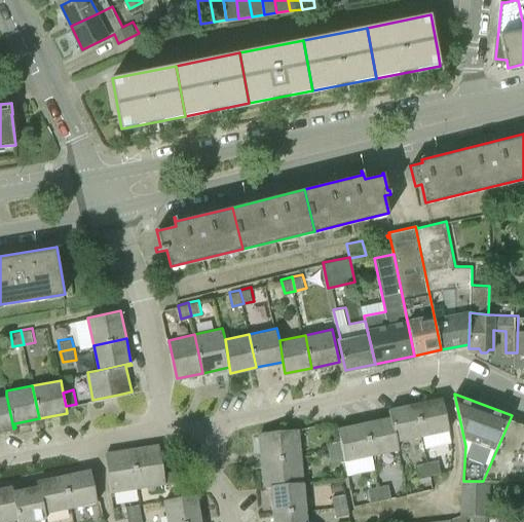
[(0,431),(13,429),(6,395),(0,396),(0,431)]
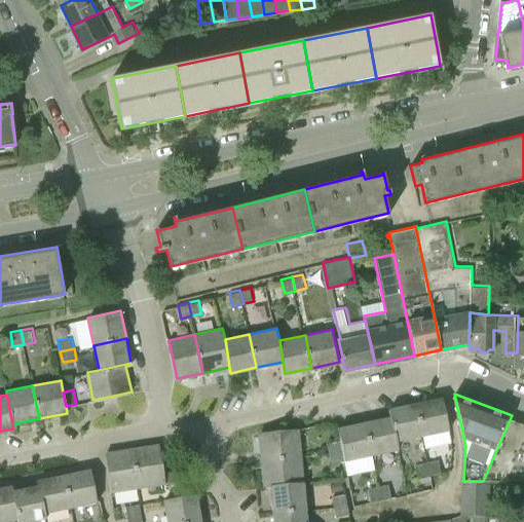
[(423,436),(450,430),(443,397),(416,402),(423,436)]
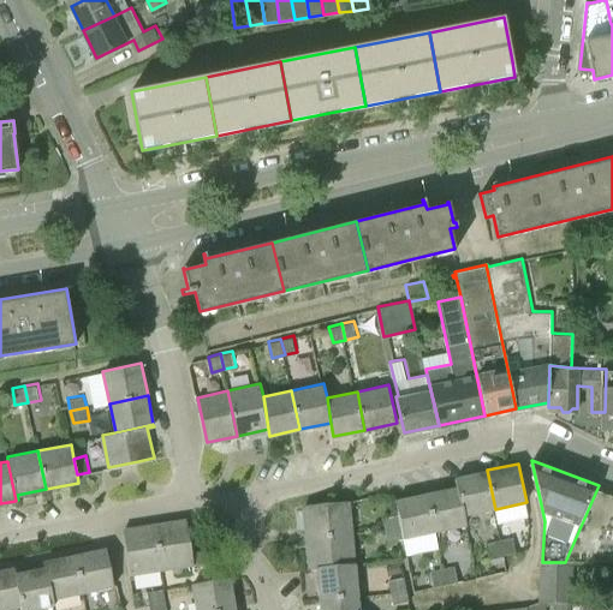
[(466,515),(495,509),(487,470),(458,477),(466,515)]
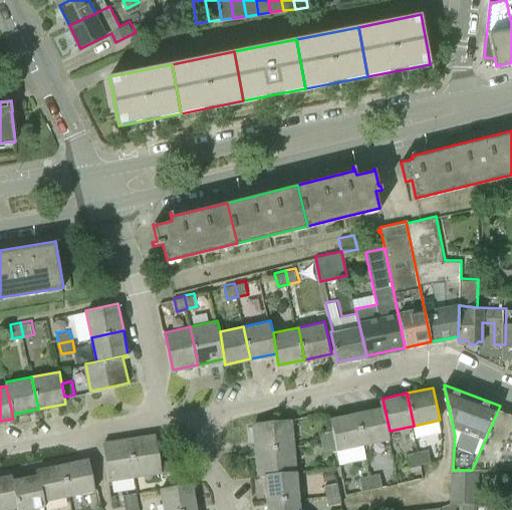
[(391,439),(390,431),(382,399),(380,399),(382,407),(356,412),(363,444),(391,439)]
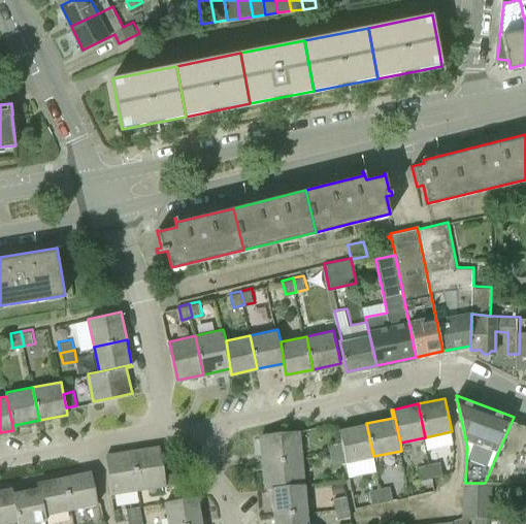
[(525,421),(514,417),(485,483),(465,483),(464,515),(477,516),(475,523),(488,523),(488,517),(493,517),(493,481),(525,481),(525,421)]
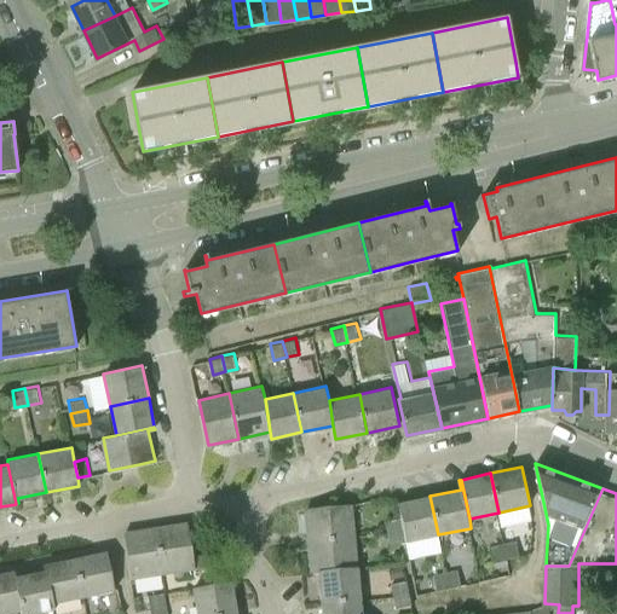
[(399,503),(402,516),(405,528),(408,542),(413,540),(438,534),(430,496),(399,503)]
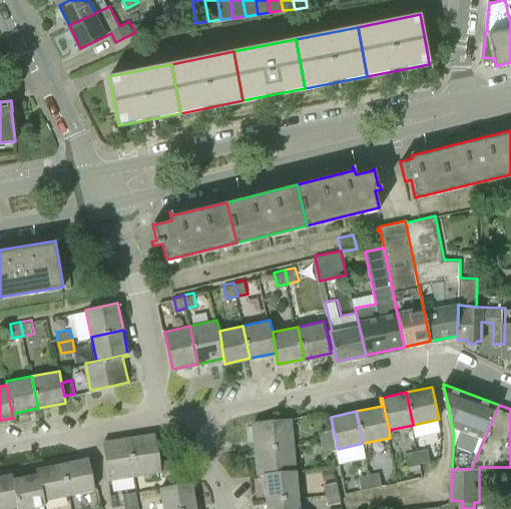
[(257,447),(295,444),(293,417),(253,421),(257,447)]
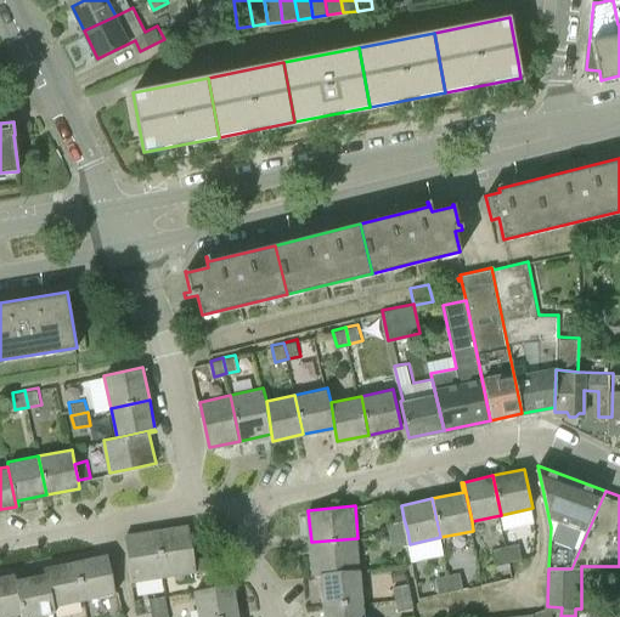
[(388,521),(392,535),(407,531),(404,519),(388,521)]
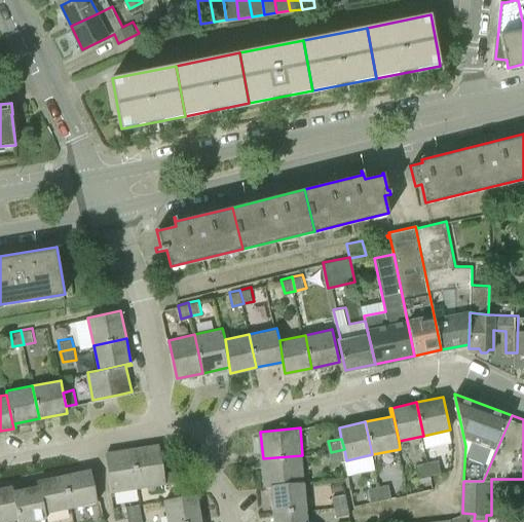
[(175,469),(164,471),(160,443),(133,447),(140,487),(166,483),(166,482),(179,480),(178,471),(175,469)]
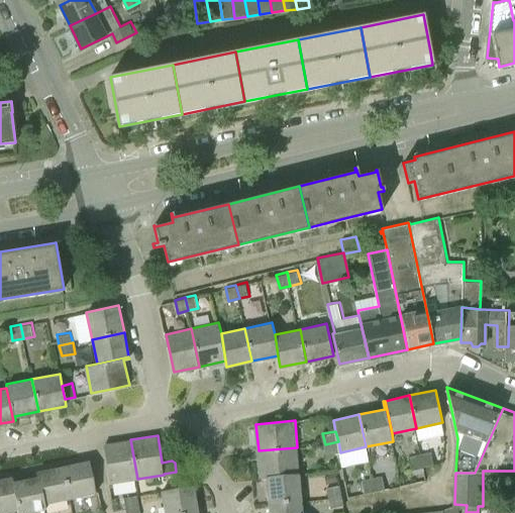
[(110,483),(137,479),(130,439),(104,444),(110,483)]
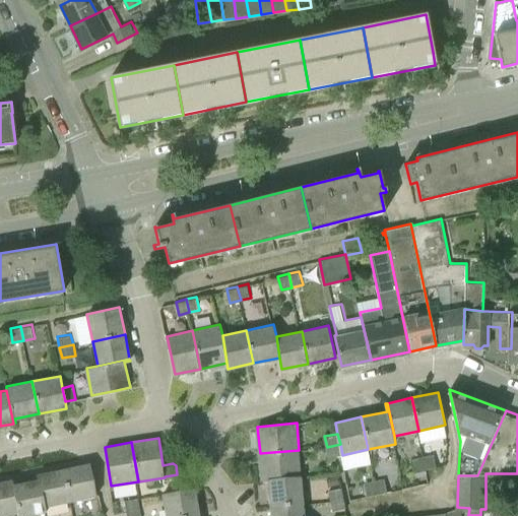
[(327,447),(329,457),(342,455),(340,444),(327,447)]
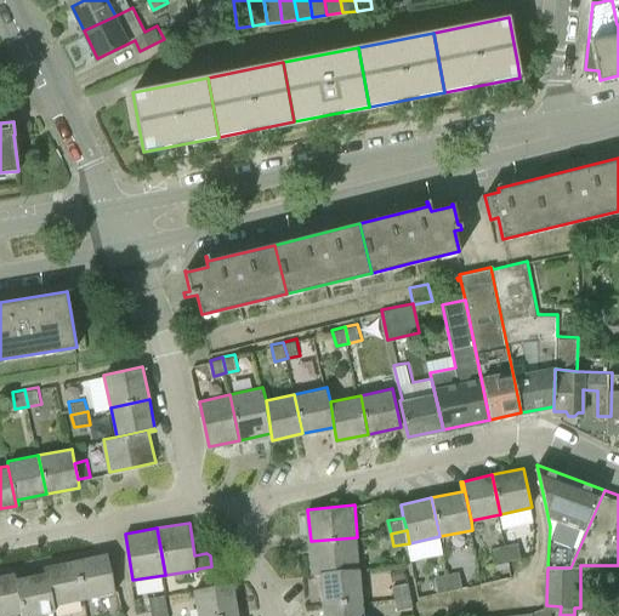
[(313,571),(359,568),(357,537),(311,541),(313,571)]
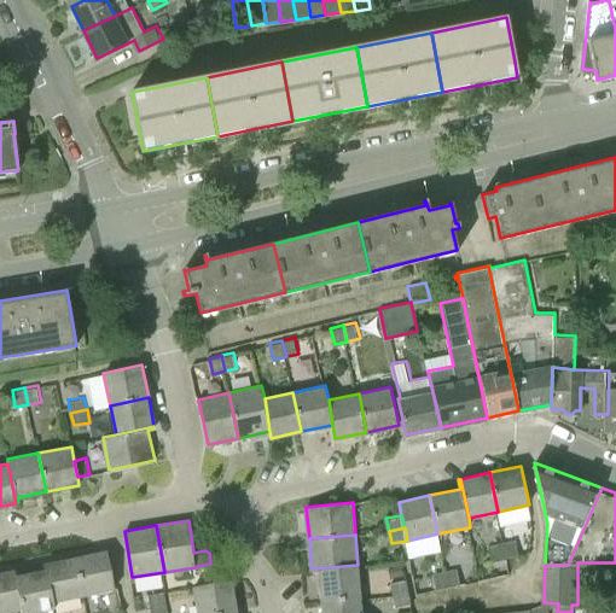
[(507,556),(519,554),(516,537),(504,539),(507,556)]
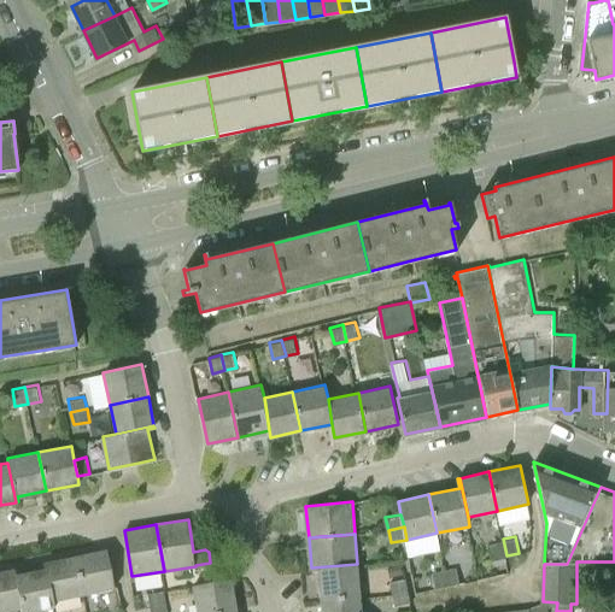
[(508,562),(507,555),(503,539),(490,542),(495,565),(508,562)]
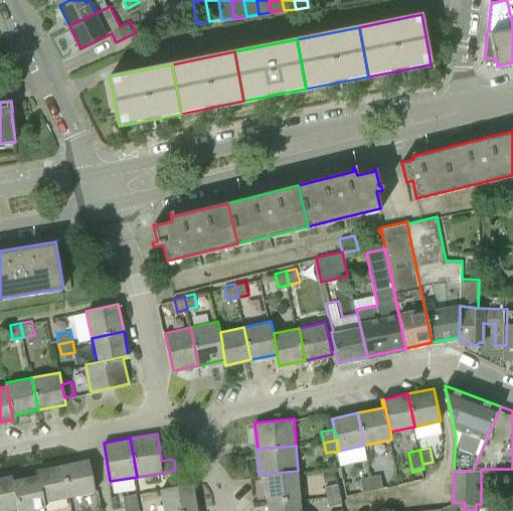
[(69,497),(97,491),(90,459),(63,464),(69,497)]
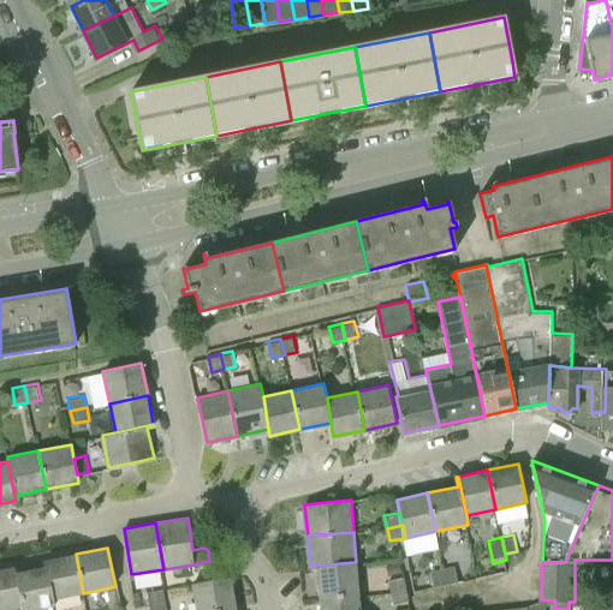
[(54,599),(83,593),(76,554),(46,560),(54,599)]
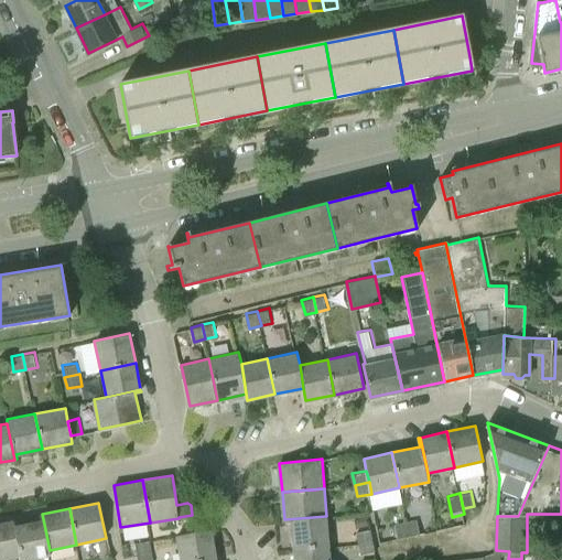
[(29,559),(51,556),(50,550),(42,514),(41,515),(42,520),(15,527),(20,556),(20,559),(29,559)]
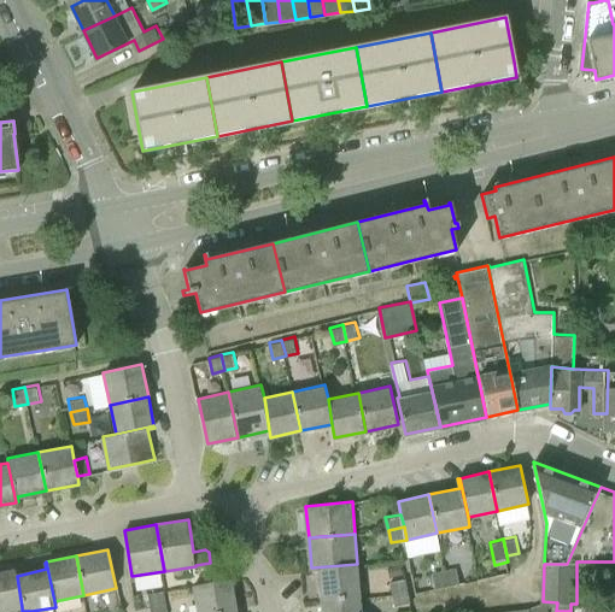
[(322,600),(361,596),(357,564),(311,568),(311,570),(320,569),(322,600)]
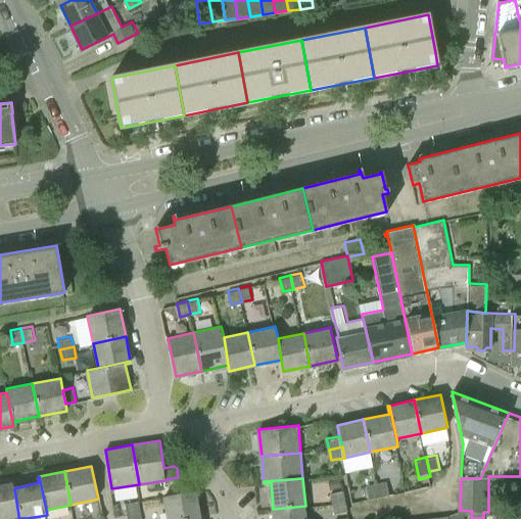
[(380,496),(390,493),(387,479),(377,482),(380,496)]
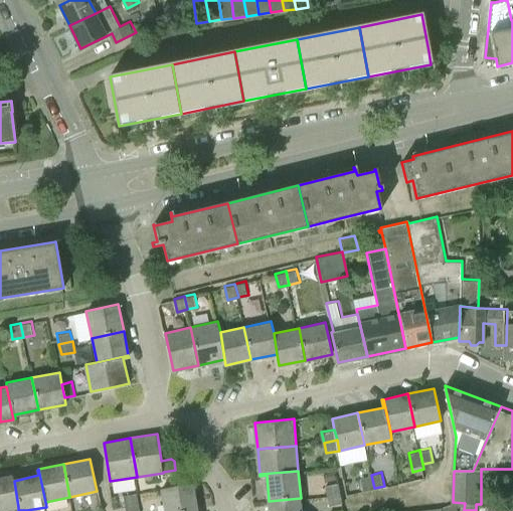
[(0,510),(18,507),(14,481),(13,475),(0,477),(0,510)]
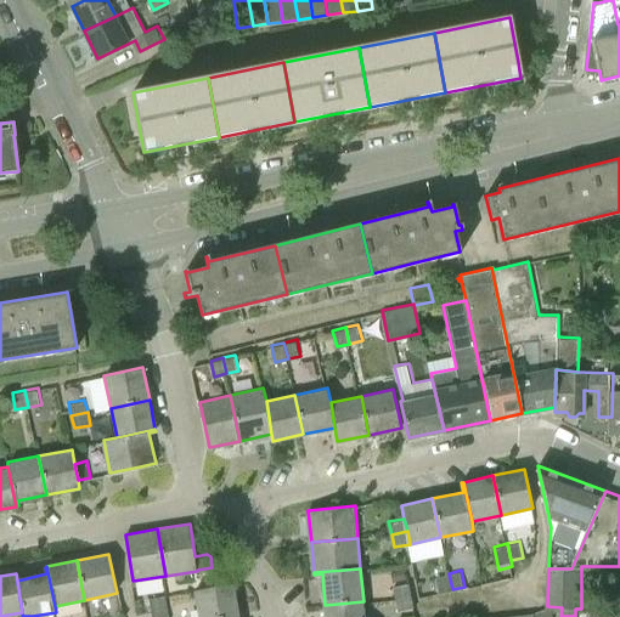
[(439,592),(452,589),(449,573),(435,576),(439,592)]
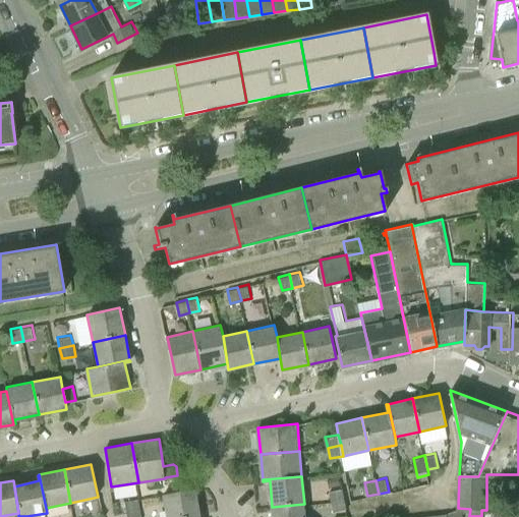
[(332,500),(345,498),(343,486),(330,490),(332,500)]
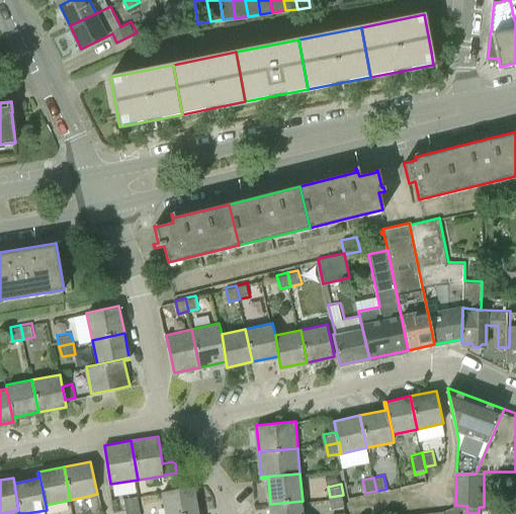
[(165,513),(187,513),(197,512),(193,487),(162,492),(165,513)]
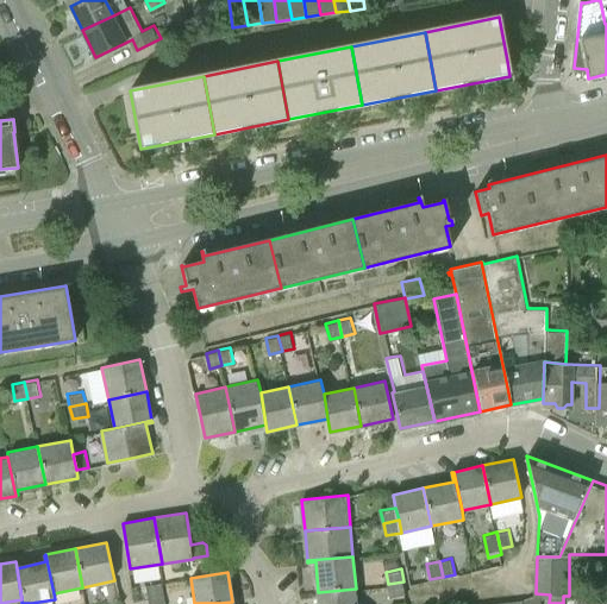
[(149,596),(164,593),(162,580),(146,584),(149,596)]
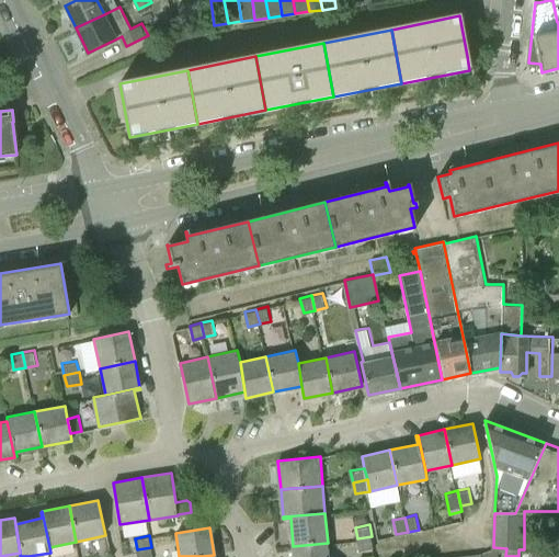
[(360,550),(374,547),(372,536),(357,538),(360,550)]
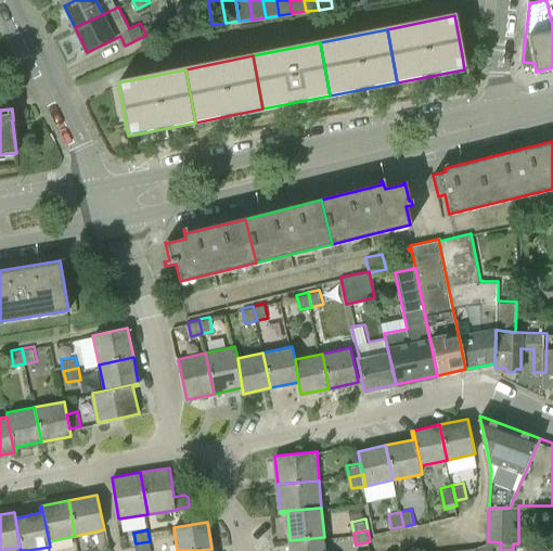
[(324,550),(324,537),(290,540),(290,550),(324,550)]
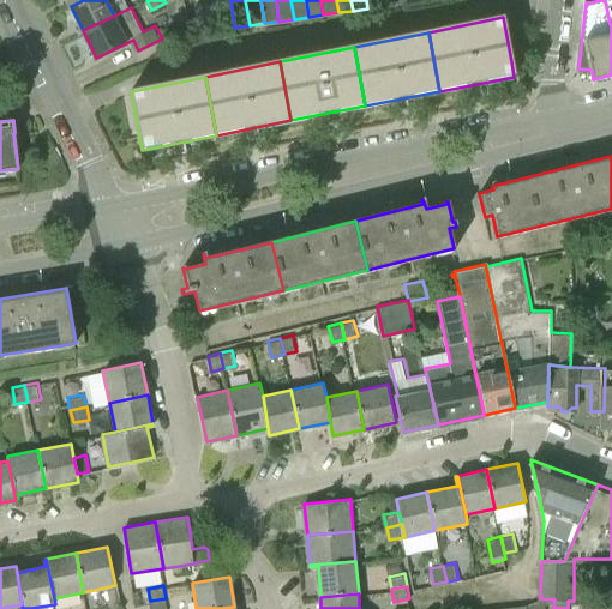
[(151,608),(167,608),(166,598),(150,601),(151,608)]
